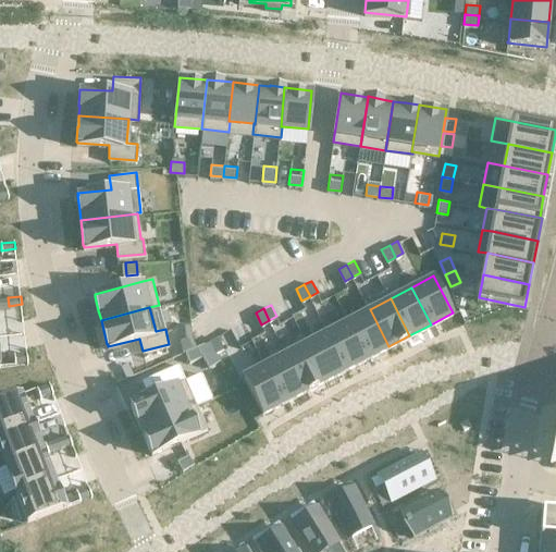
[(370,309),(348,320),(368,357),(388,346),(370,309)]
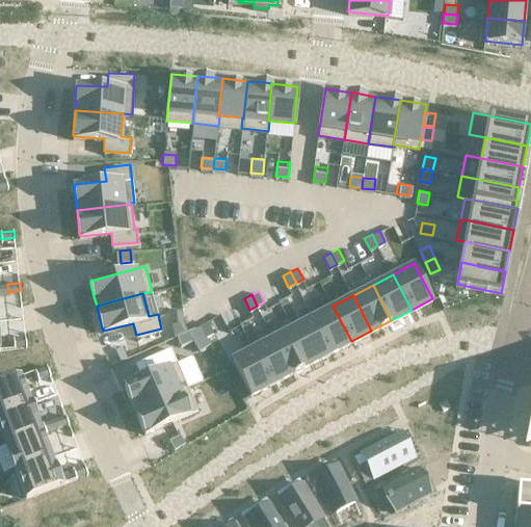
[(333,306),(313,316),(332,351),(351,341),(333,306)]
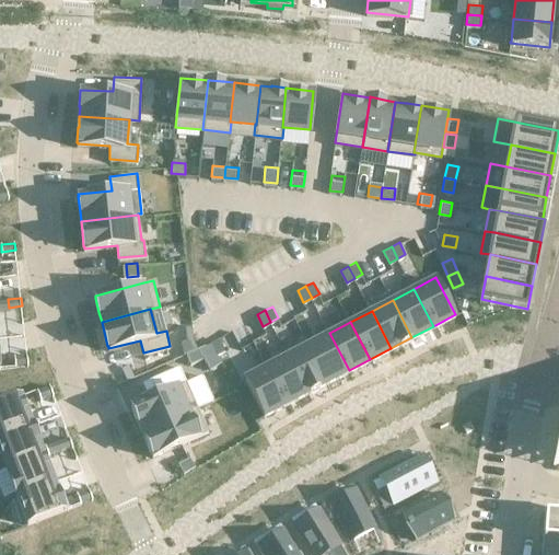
[(329,333),(309,344),(328,381),(349,370),(329,333)]
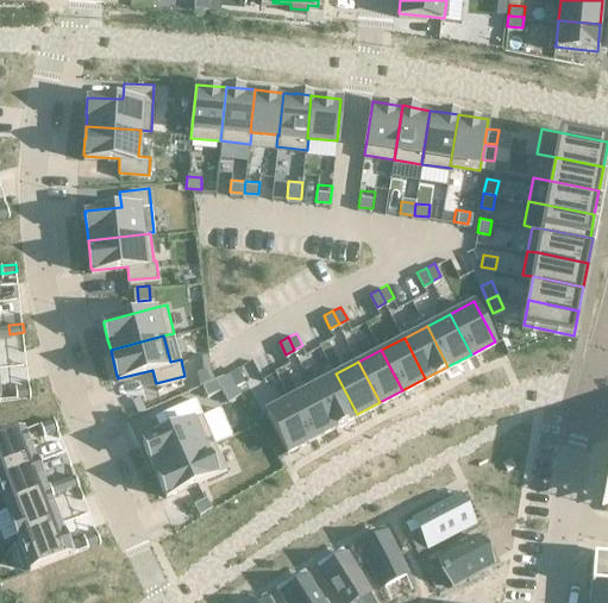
[(196,370),(200,383),(214,377),(210,369),(210,364),(196,370)]
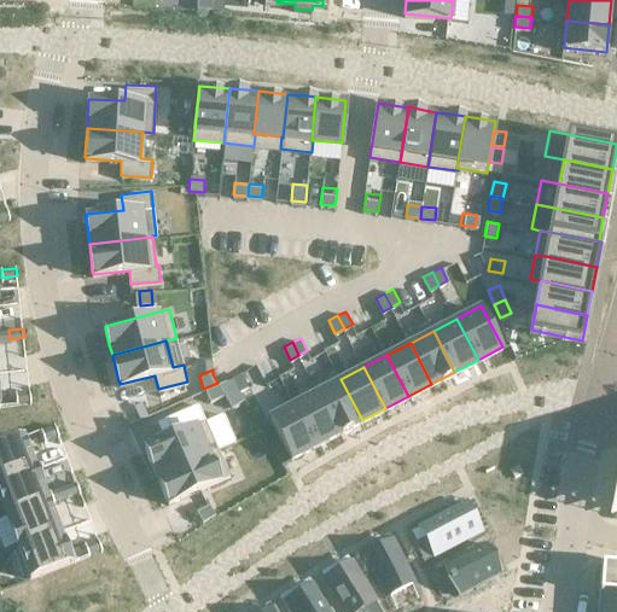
[(242,372),(233,377),(239,389),(248,385),(242,372)]
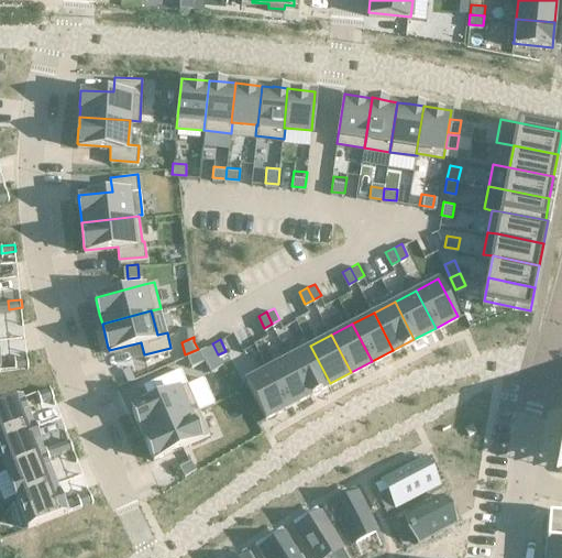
[(211,343),(199,349),(210,370),(222,363),(211,343)]
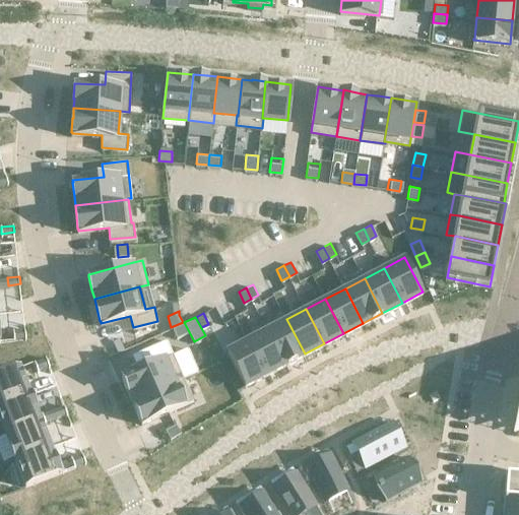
[(286,319),(267,329),(285,364),(305,353),(286,319)]
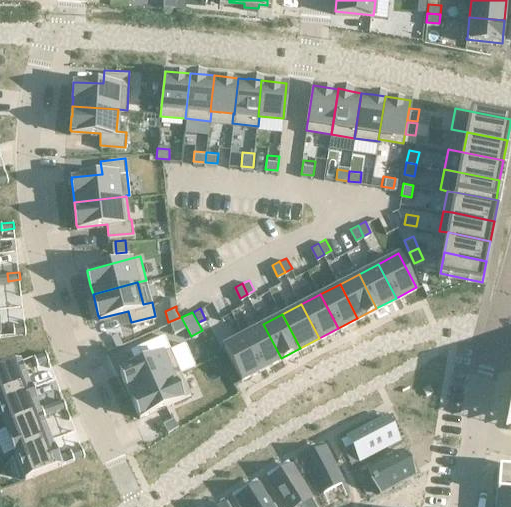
[(25,323),(13,324),(13,331),(26,330),(25,323)]
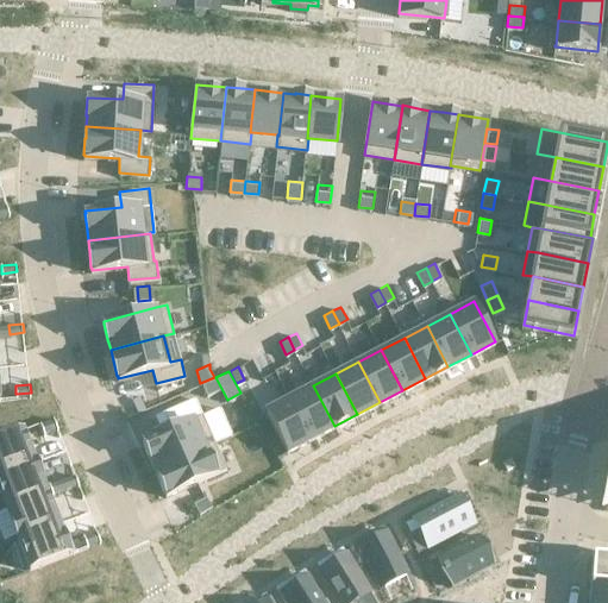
[(312,438),(334,426),(313,385),(290,397),(312,438)]
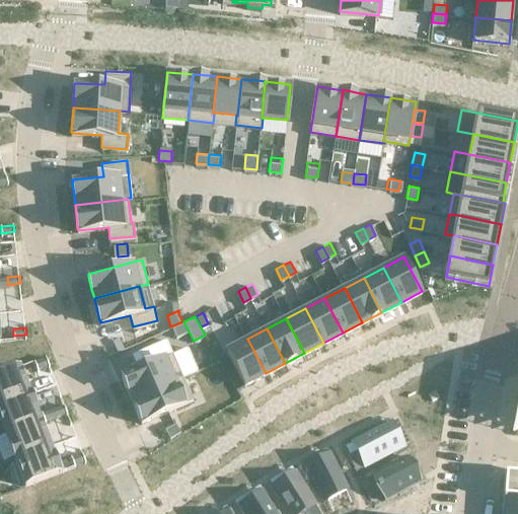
[(158,346),(153,335),(144,339),(149,350),(158,346)]
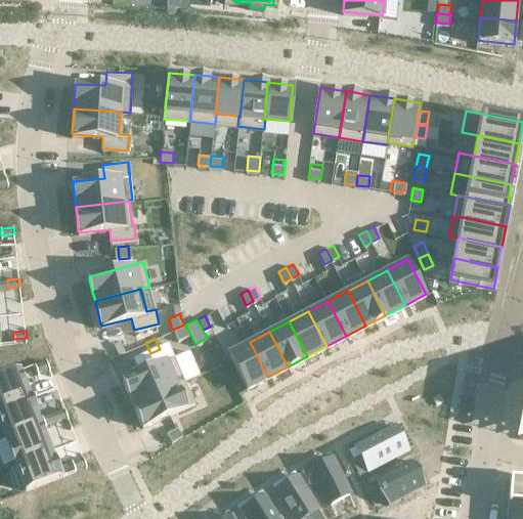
[(119,341),(113,344),(118,354),(124,351),(119,341)]
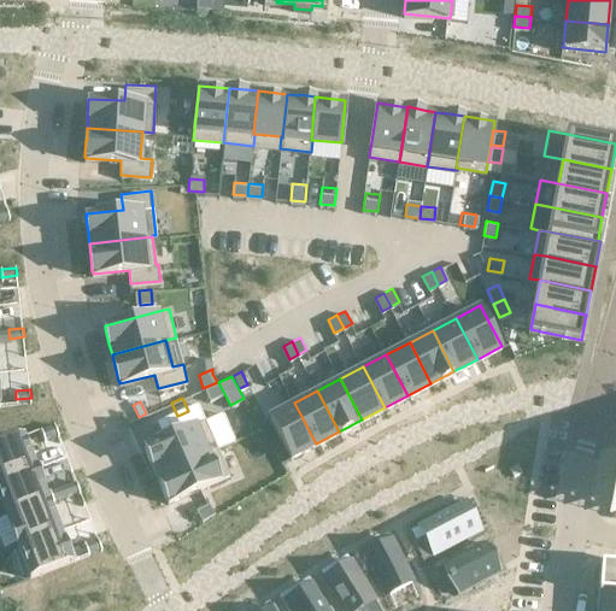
[(316,444),(294,403),(270,415),(292,456),(316,444)]
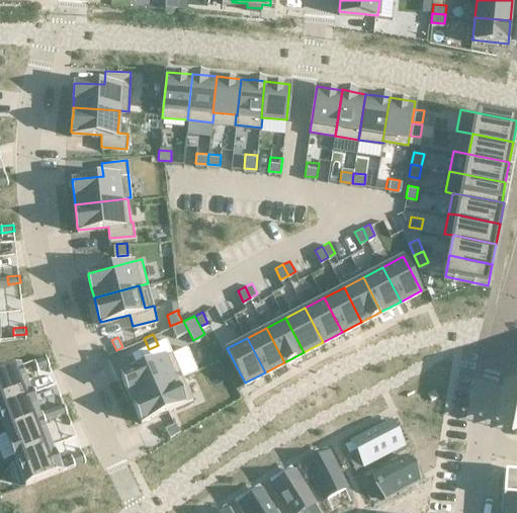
[(164,355),(121,373),(122,375),(121,375),(127,389),(132,397),(174,378),(183,374),(173,351),(164,355)]
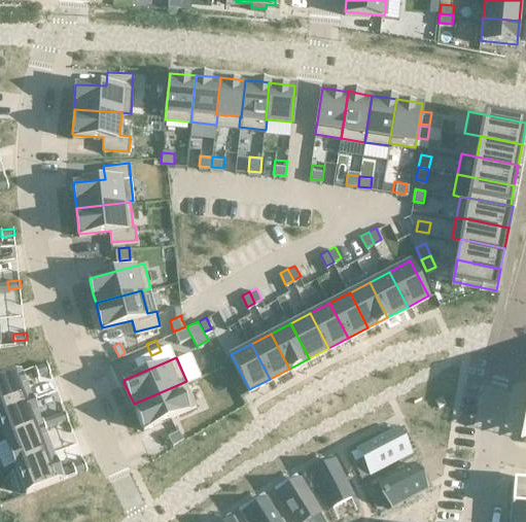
[(46,361),(35,367),(37,373),(49,368),(46,361)]
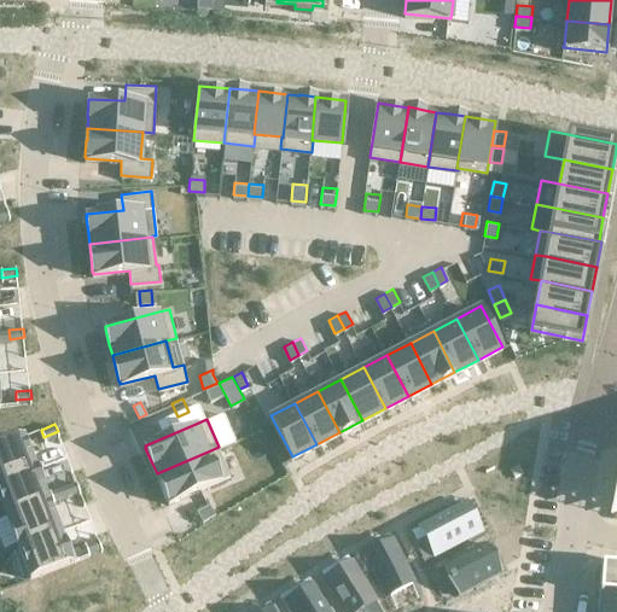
[(0,479),(35,466),(23,433),(0,442),(0,479)]
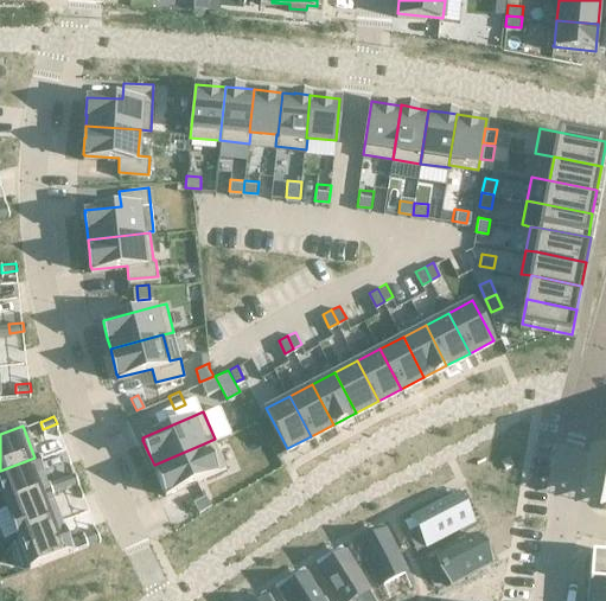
[(204,443),(154,465),(159,475),(158,475),(165,491),(165,490),(166,492),(216,471),(227,466),(215,439),(204,443)]
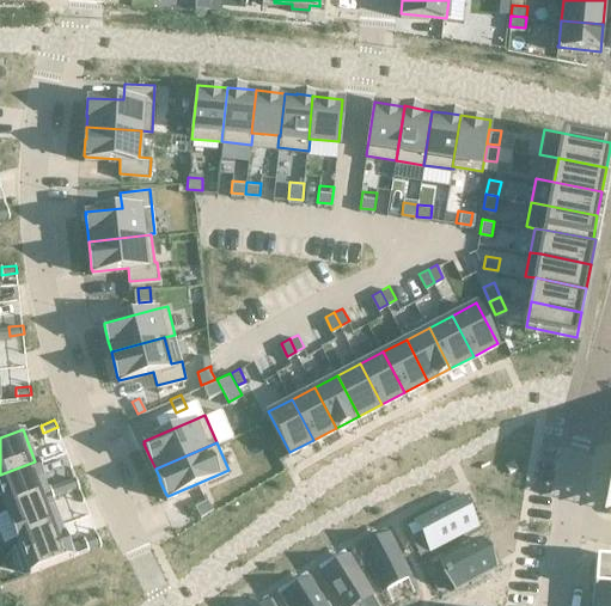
[(0,491),(6,508),(47,493),(41,477),(41,476),(36,464),(35,461),(0,475),(0,491)]
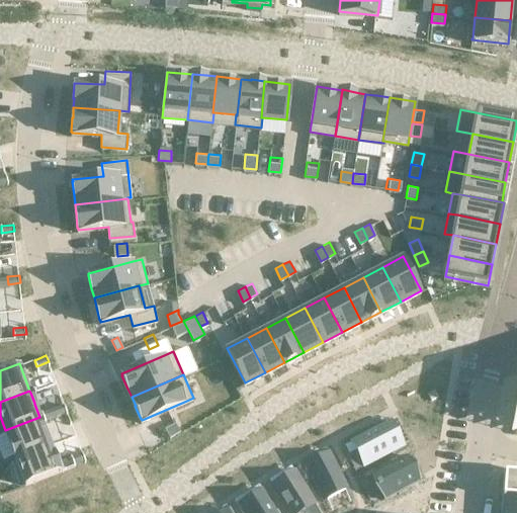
[(67,410),(64,403),(54,408),(56,415),(67,410)]
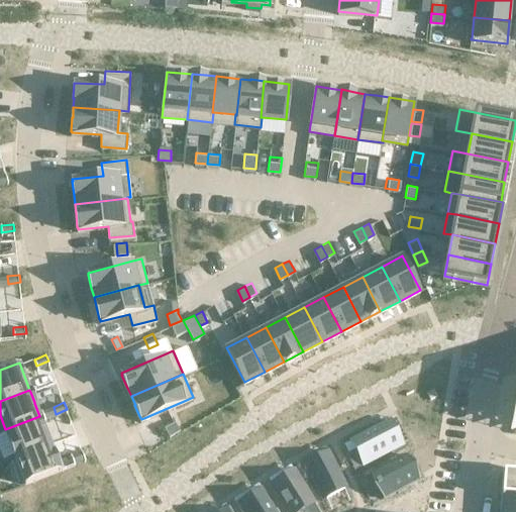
[(54,407),(42,411),(45,418),(56,414),(54,407)]
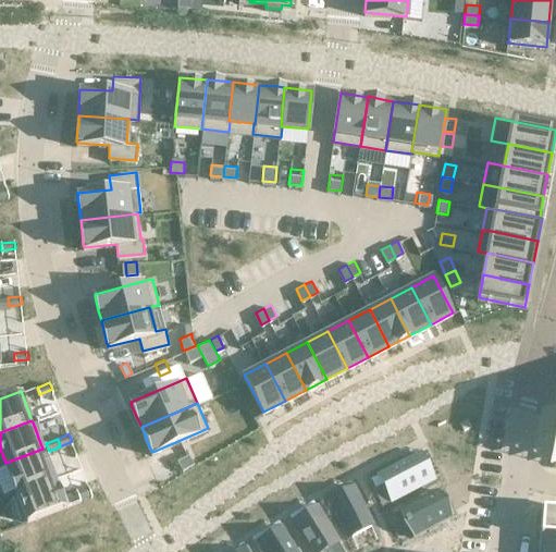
[(209,454),(202,443),(193,449),(199,460),(209,454)]
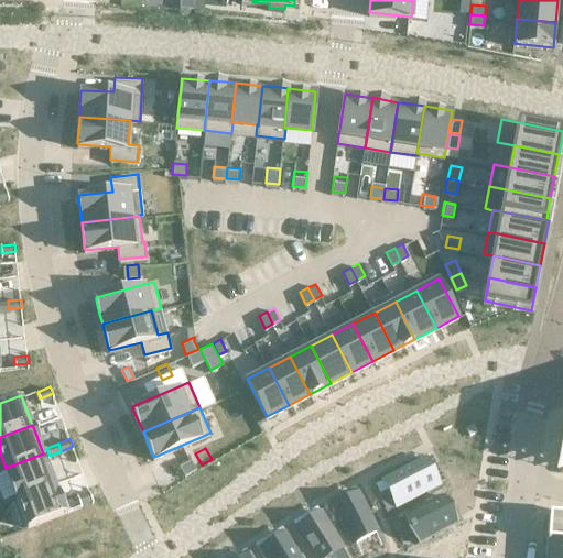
[(43,453),(6,468),(12,483),(11,483),(15,495),(17,495),(17,496),(54,482),(43,453)]
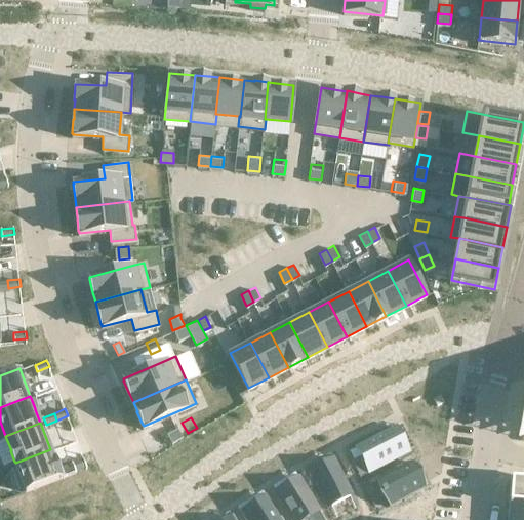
[(408,449),(395,425),(358,443),(371,469),(408,449)]
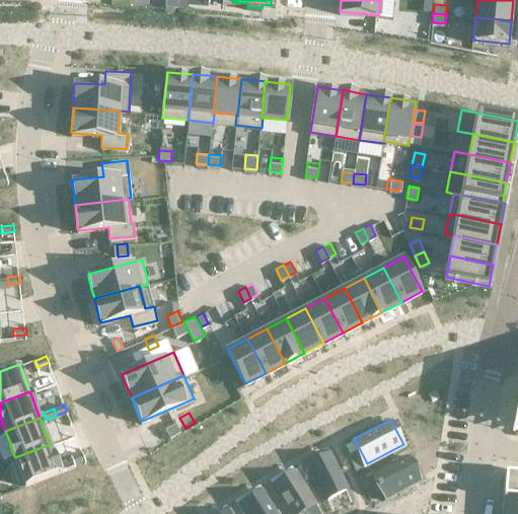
[(60,470),(59,468),(60,468),(54,453),(54,454),(50,444),(15,457),(25,484),(60,470)]
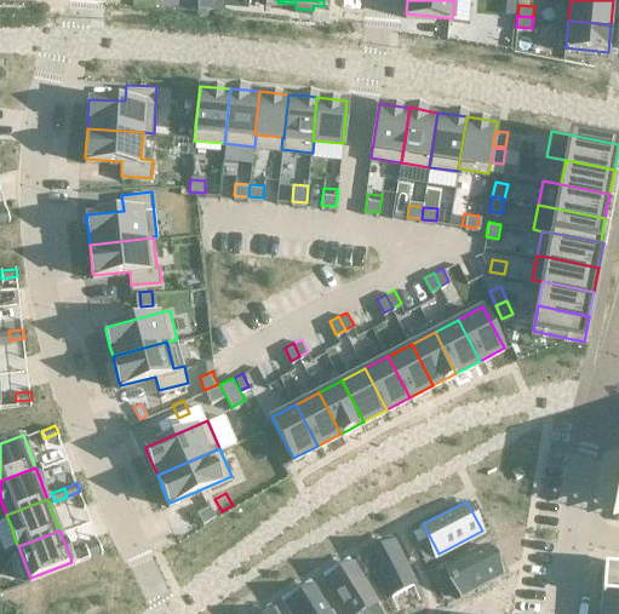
[(394,539),(365,555),(387,597),(417,581),(394,539)]
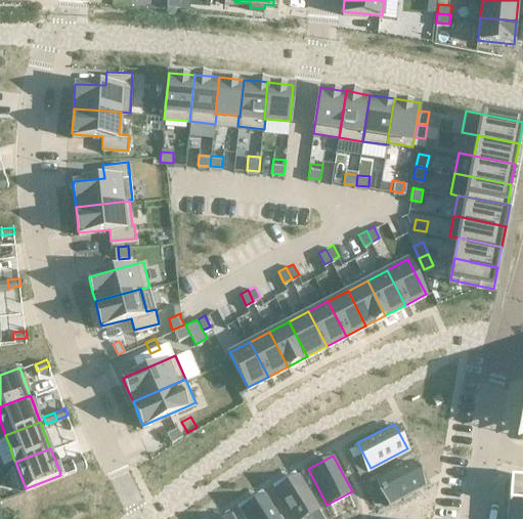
[(84,457),(72,462),(75,468),(86,464),(84,457)]
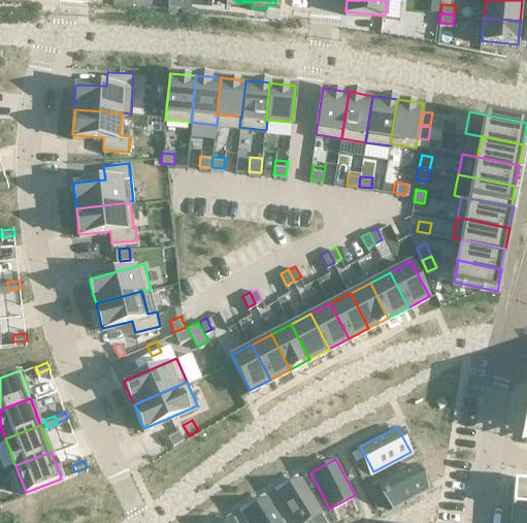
[(416,462),(379,481),(384,492),(383,492),(385,496),(387,496),(392,507),(405,499),(405,500),(416,496),(416,494),(428,488),(416,462)]
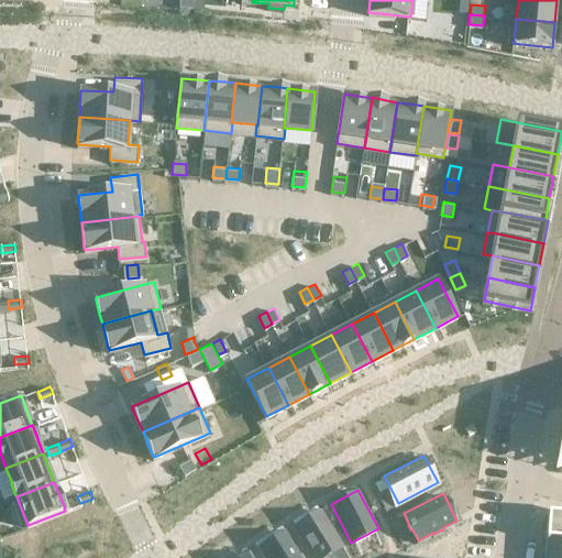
[(320,510),(296,524),(316,557),(322,557),(342,546),(320,510)]
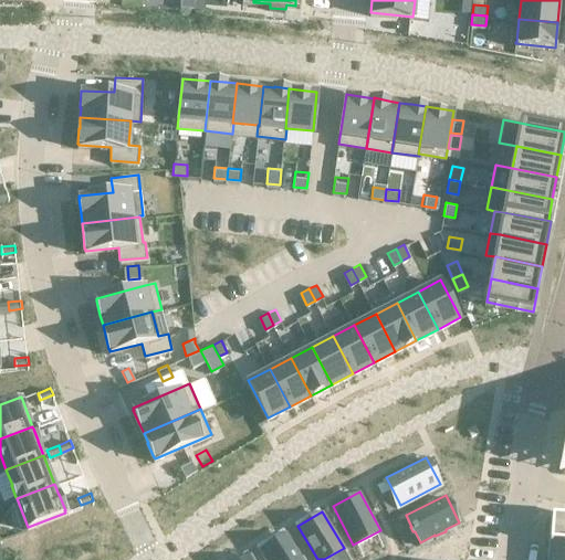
[(564,516),(551,516),(550,530),(551,530),(551,540),(564,541),(564,516)]
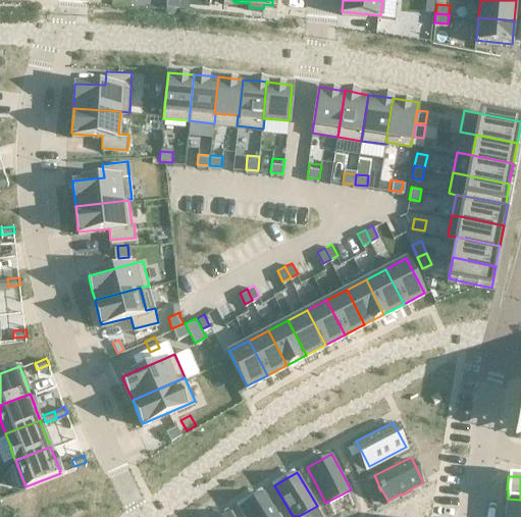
[(279,516),(264,492),(240,507),(246,516),(279,516)]
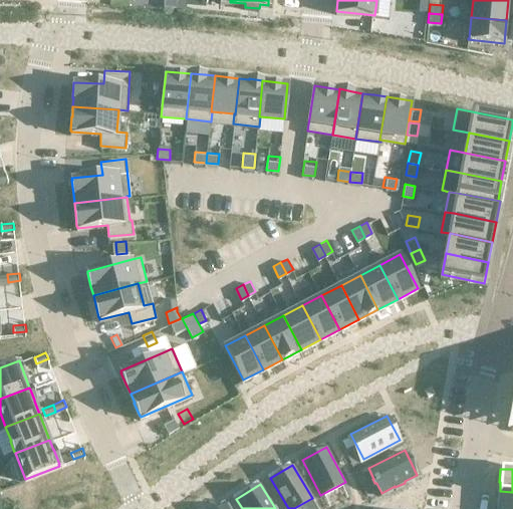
[(512,492),(500,491),(498,508),(512,508),(512,492)]
